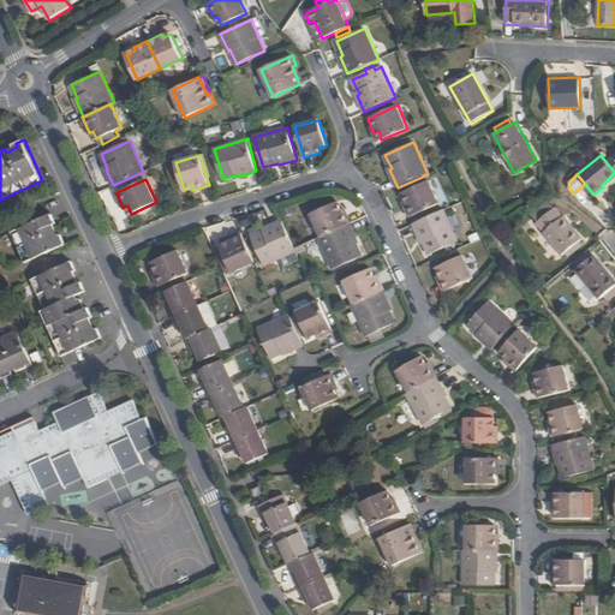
[(440,203),(429,181),(404,193),(407,201),(404,202),(410,216),(440,203)]
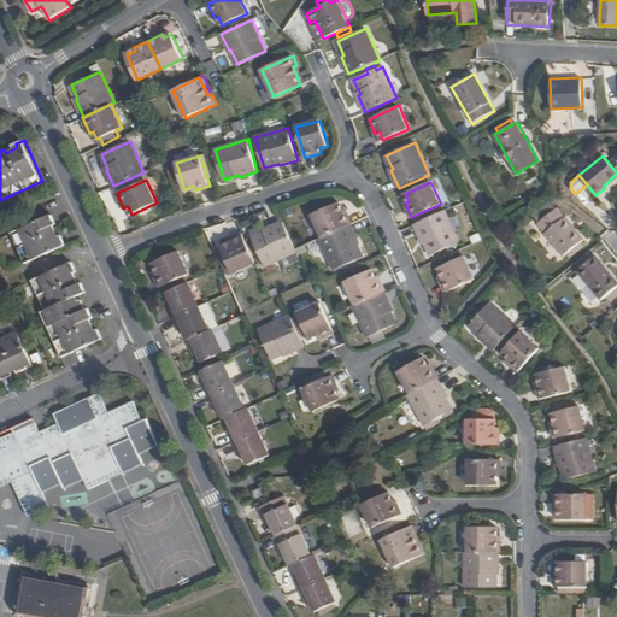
[(101,193),(110,215),(121,211),(112,188),(101,193)]
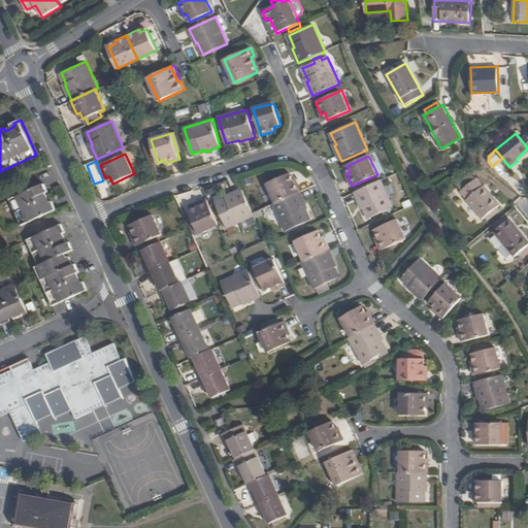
[(268,184),(276,203),(284,199),(300,192),(302,191),(296,179),(292,180),(289,174),(268,184)]
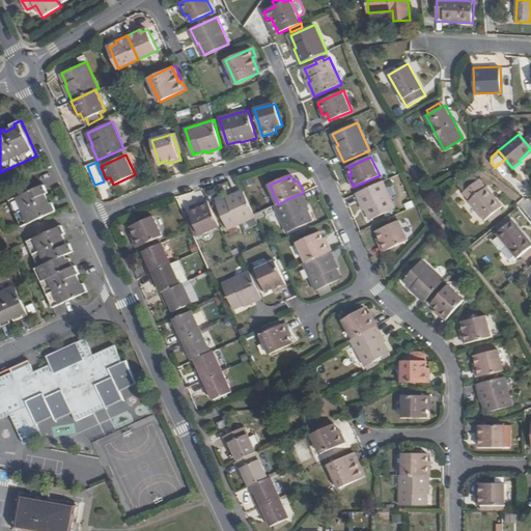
[(485,187),(478,177),(462,191),(468,199),(468,200),(484,221),(502,206),(486,187),(485,187)]
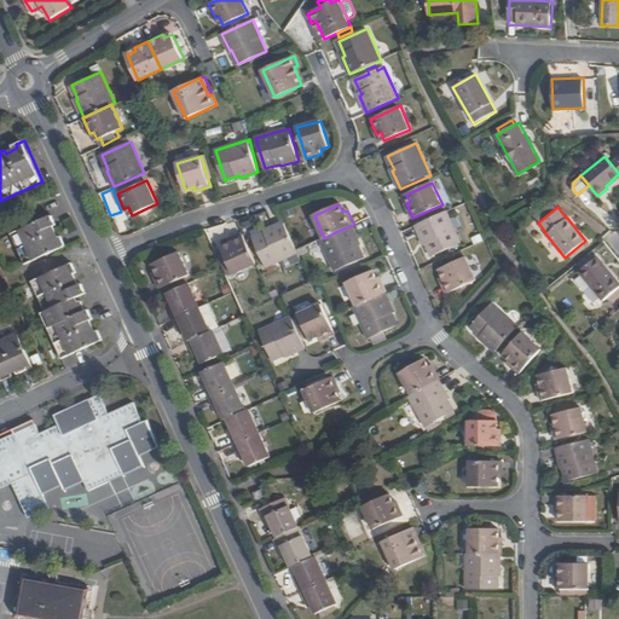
[(461,243),(447,212),(416,225),(423,243),(424,242),(432,256),(461,243)]
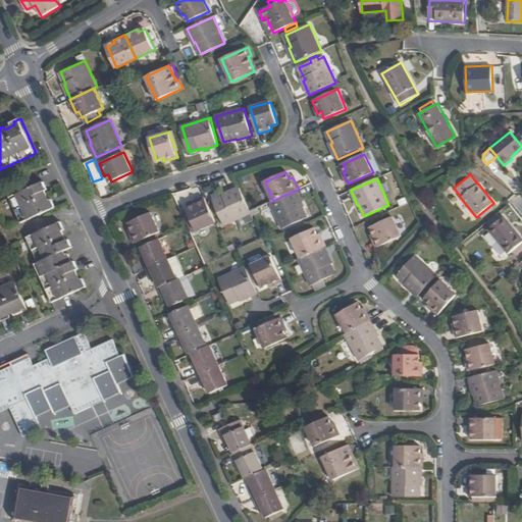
[(45,181),(10,198),(22,223),(57,207),(54,200),(51,200),(47,191),(49,190),(45,181)]
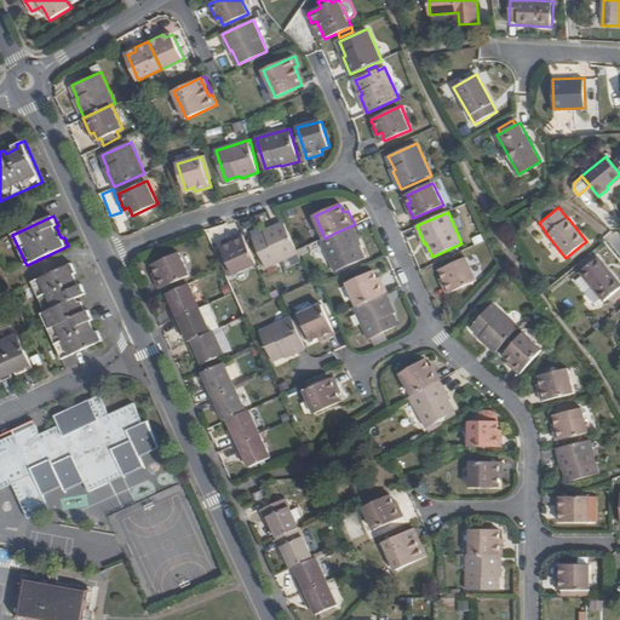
[(299,252),(298,251),(285,222),(268,230),(269,231),(253,237),(267,267),(299,252)]
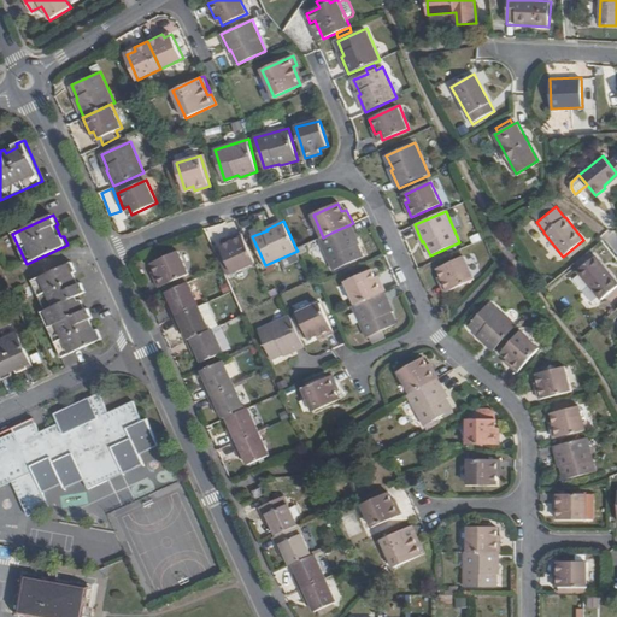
[(359,241),(351,224),(331,233),(323,238),(321,238),(334,270),(364,257),(357,241),(359,241)]
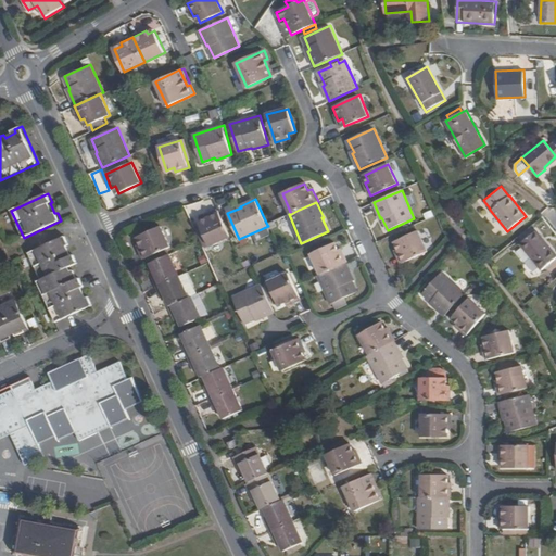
[(211,245),(230,236),(218,210),(205,216),(206,219),(200,223),(211,245)]
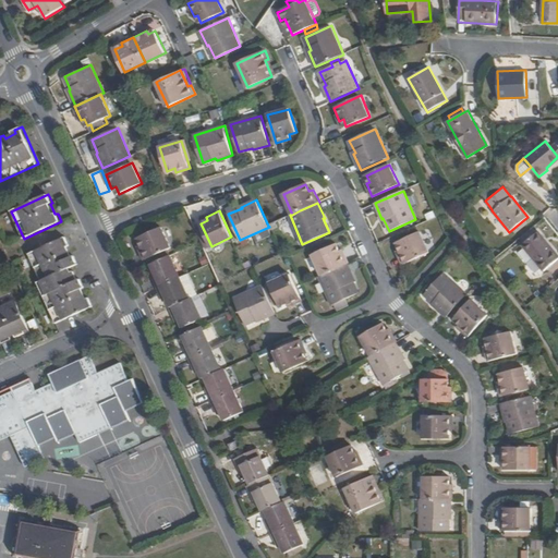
[(171,247),(161,227),(138,238),(142,244),(138,246),(145,259),(171,247)]
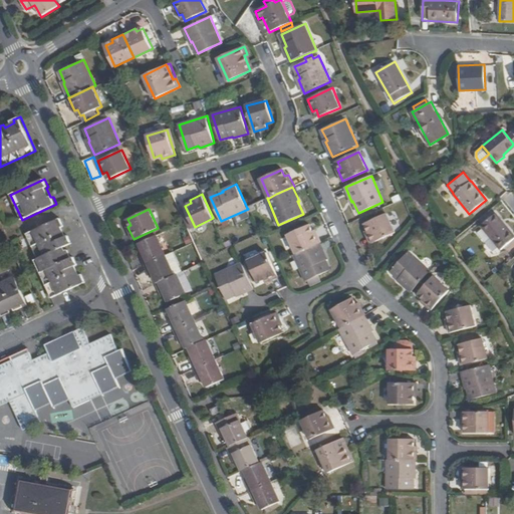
[(368,230),(365,231),(370,244),(396,233),(387,214),(365,223),(368,230)]
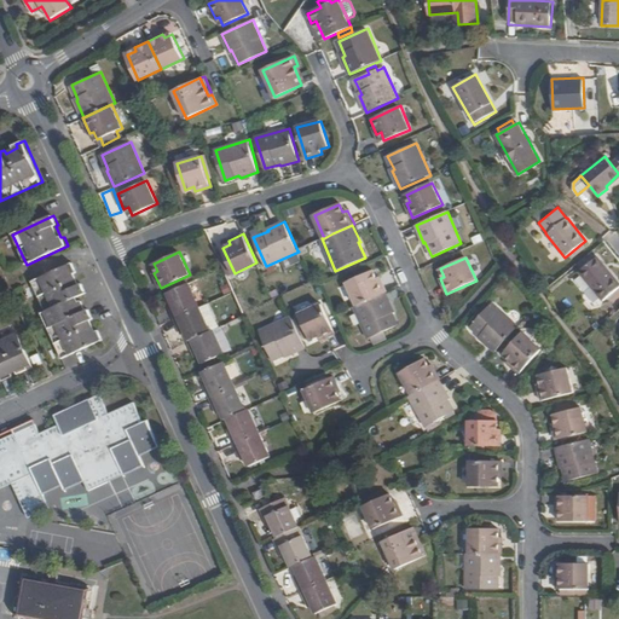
[(74,262),(34,282),(47,312),(55,327),(48,329),(63,359),(105,340),(100,330),(98,331),(92,320),(96,319),(91,310),(88,311),(84,301),(79,302),(77,298),(88,293),(84,283),(80,284),(75,273),(79,272),(74,262)]
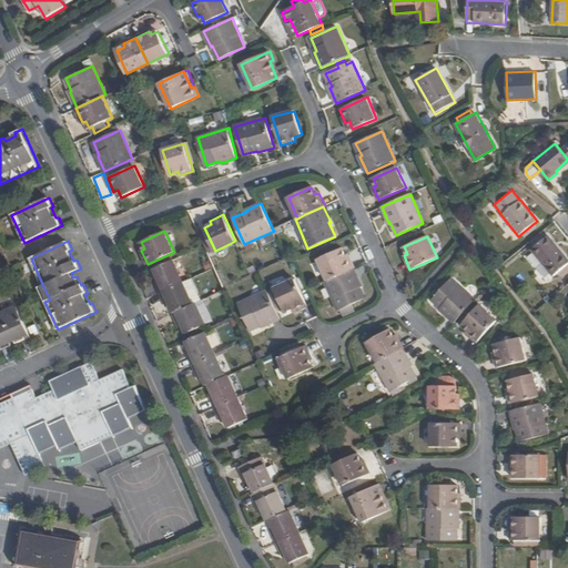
[(567,270),(567,264),(553,246),(535,262),(551,283),(567,270)]
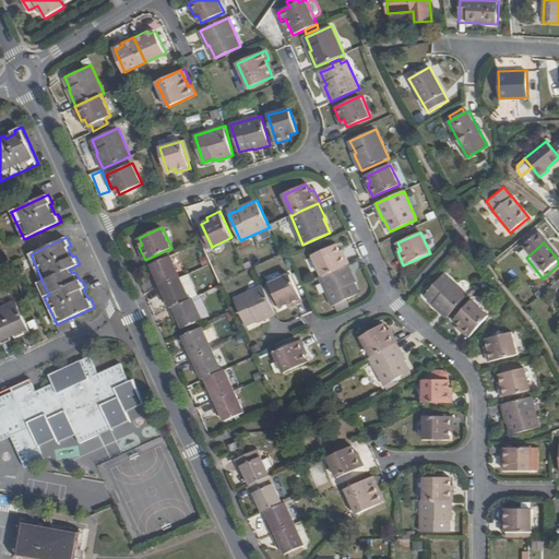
[(313,254),(323,275),(348,264),(349,263),(343,250),(340,252),(335,245),(313,254)]
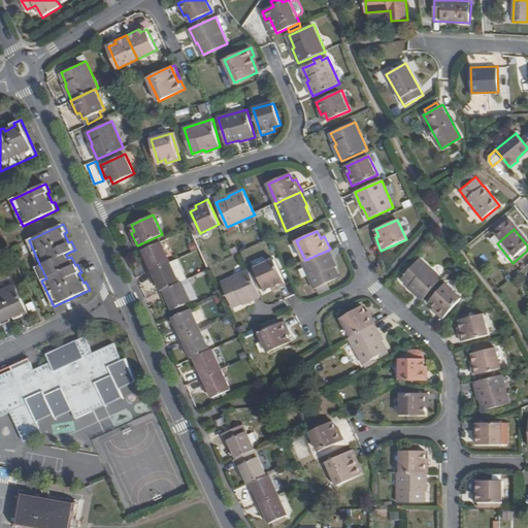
[(169,262),(161,242),(158,243),(142,251),(145,258),(146,261),(144,262),(149,271),(169,262)]
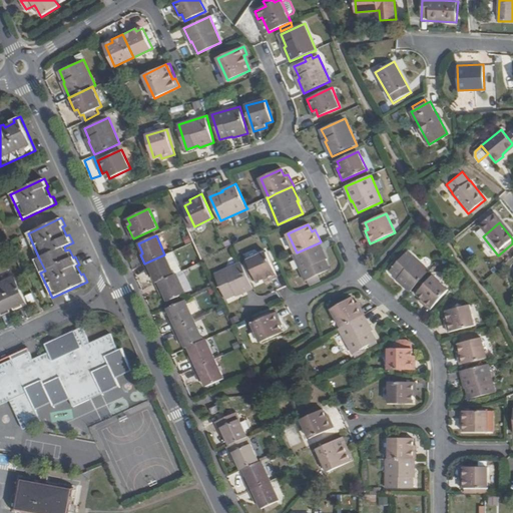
[(326,257),(320,242),(297,252),(295,253),(307,280),(330,269),(325,258),(326,257)]
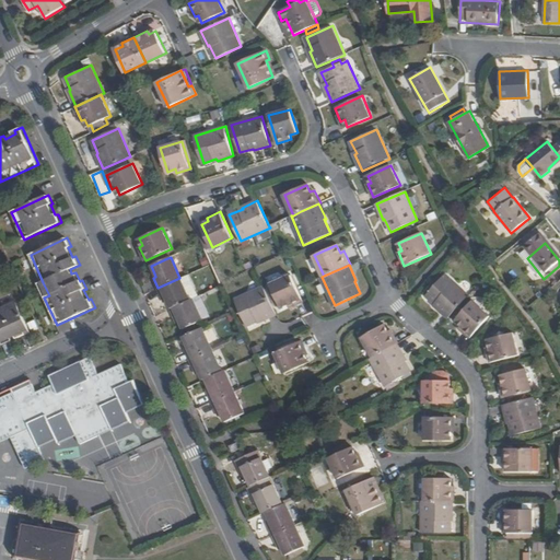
[(291,275),(270,284),(280,306),(288,303),(290,307),(303,301),(291,275)]
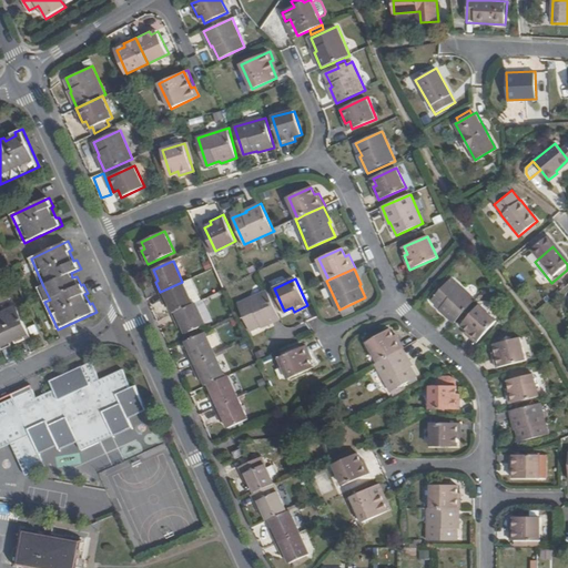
[(454,323),(476,300),(452,279),(433,300),(443,310),(442,312),(454,323)]
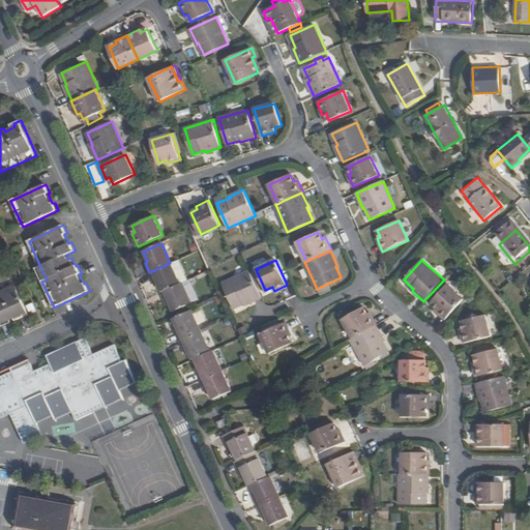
[(170,263),(149,272),(154,283),(156,282),(157,285),(160,292),(179,284),(174,272),(170,263)]
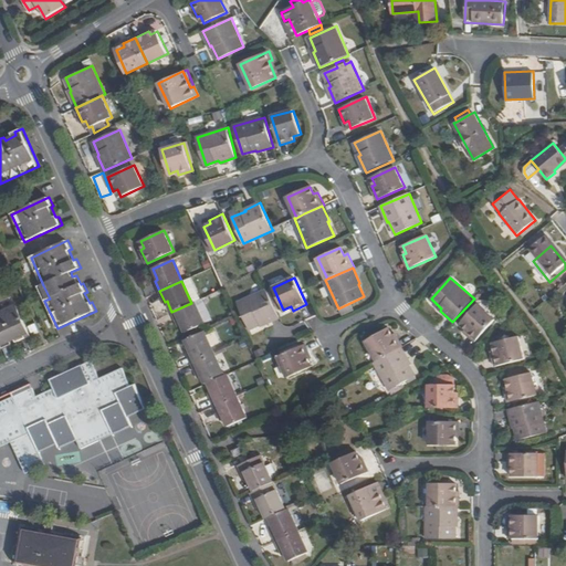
[(50,299),(43,285),(39,287),(44,301),(50,299)]
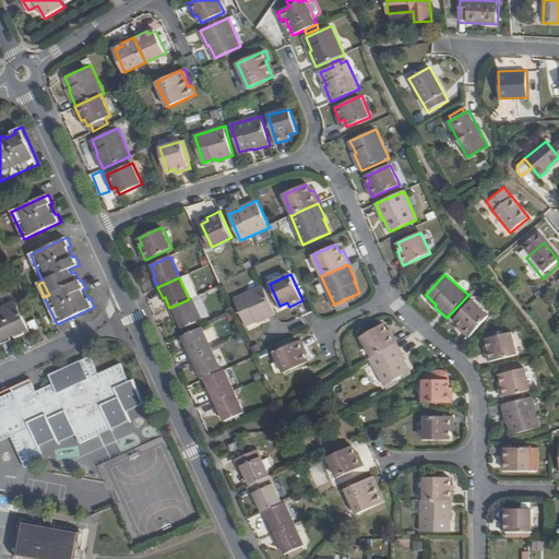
[(261,321),(275,313),(262,285),(235,298),(247,325),(260,319),(261,321)]
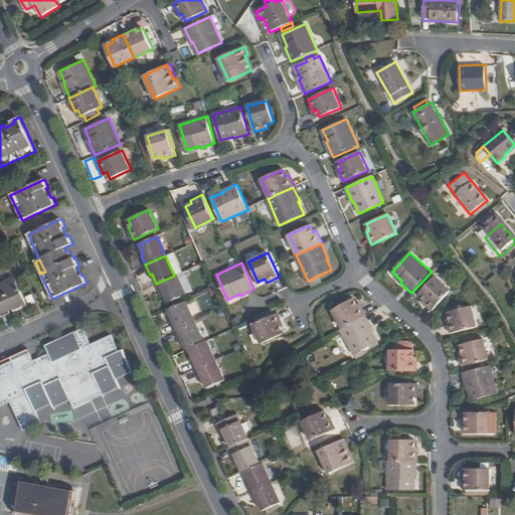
[(183,273),(177,276),(185,294),(192,291),(183,273)]
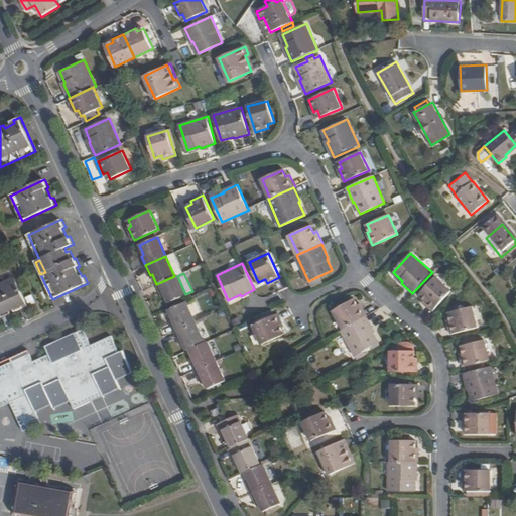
[(175,277),(174,276),(156,284),(161,294),(164,293),(165,295),(168,303),(170,302),(176,299),(178,301),(184,299),(182,296),(185,294),(177,276),(175,277)]
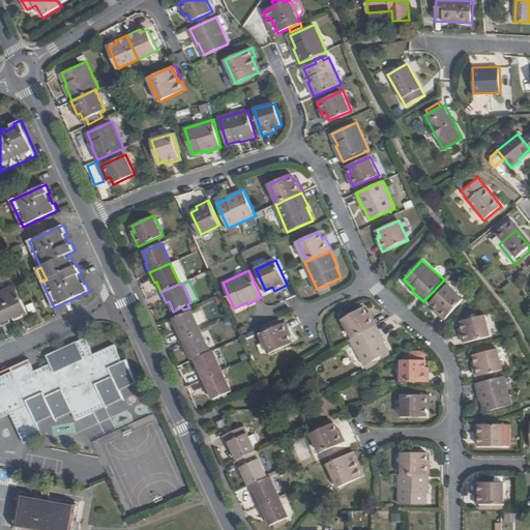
[(2,292),(13,318),(17,323),(29,317),(15,286),(2,292)]
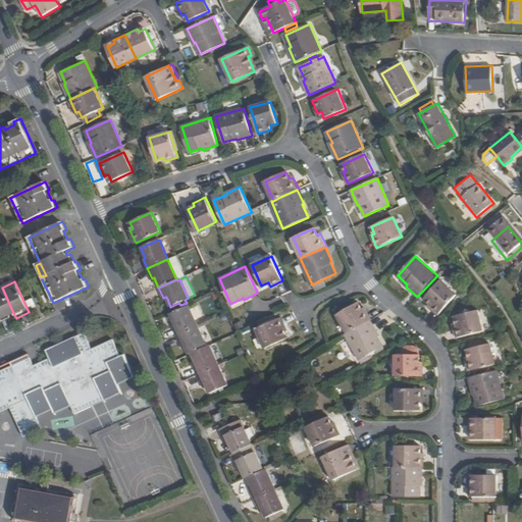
[(457,296),(440,281),(425,299),(430,304),(428,307),(438,315),(457,296)]
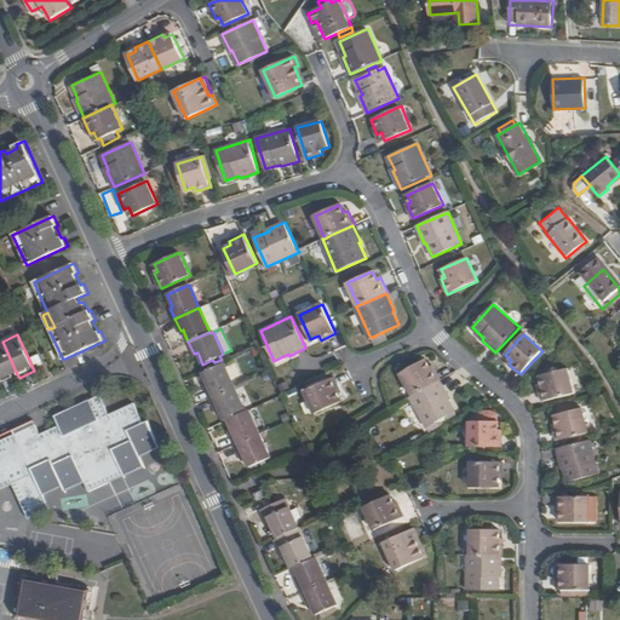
[(12,374),(16,372),(3,342),(0,342),(0,375),(3,383),(13,378),(12,374)]
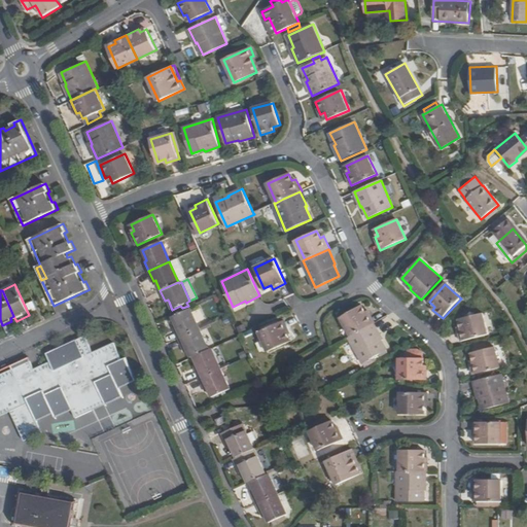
[(341,317),(351,337),(361,330),(374,323),(375,323),(367,311),(364,313),(360,307),(341,317)]
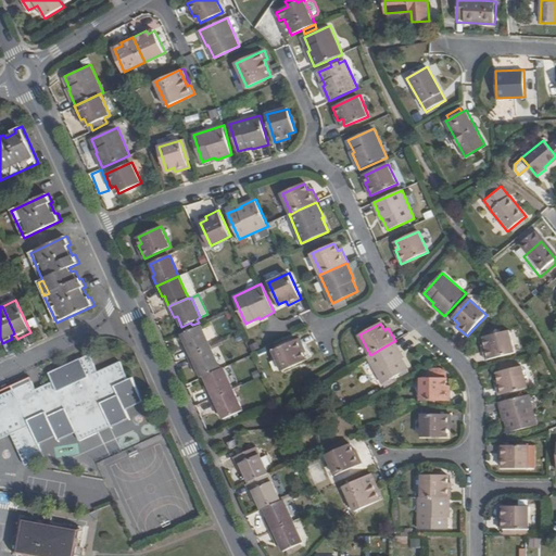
[(189,357),(211,348),(201,326),(181,335),(186,342),(187,345),(185,346),(189,357)]
